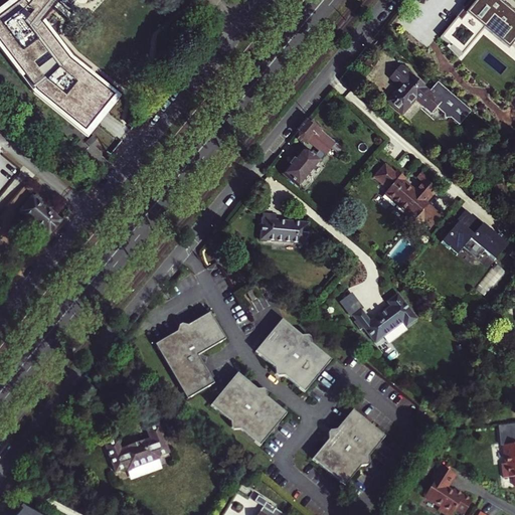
[(59,1),(57,0),(32,0),(28,5),(23,0),(20,0),(0,15),(0,45),(36,93),(86,133),(115,97),(69,60),(41,23),(50,13),(59,1)]
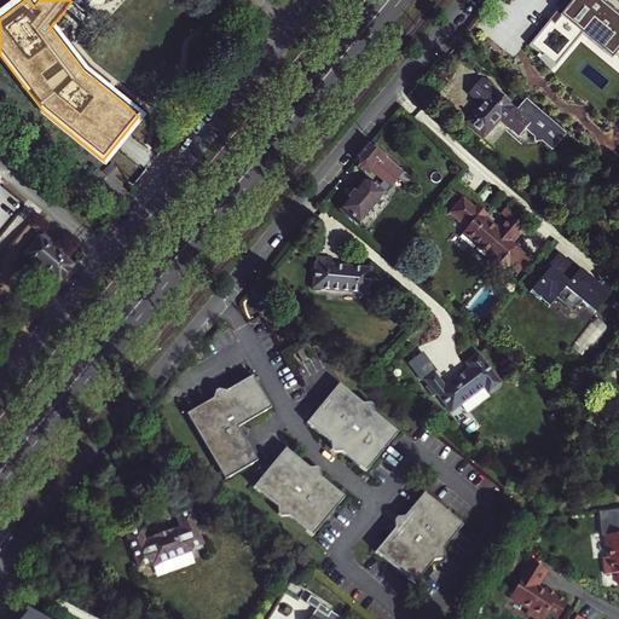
[(69,0),(71,1),(84,11),(92,0),(69,0)]
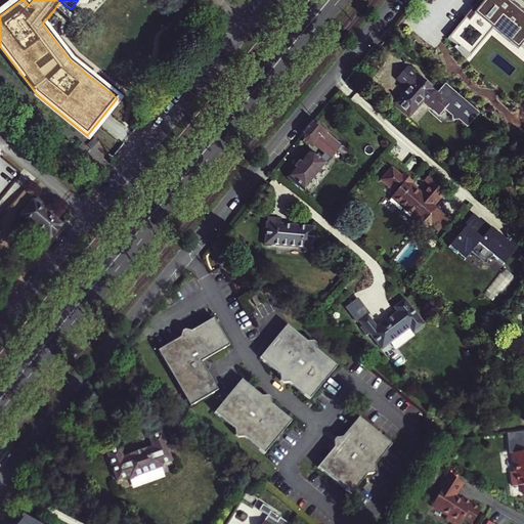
[(523,49),(523,12),(509,0),(483,0),(469,17),(466,14),(447,36),(469,54),(492,28),(517,49),(520,46),(523,49)]
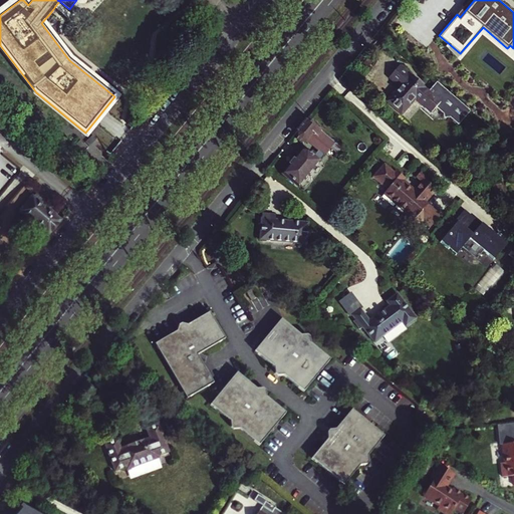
[(470,110),(438,82),(429,92),(412,77),(412,76),(401,66),(391,78),(402,86),(389,102),(404,113),(417,97),(433,111),(436,107),(443,112),(443,116),(450,118),(458,124),(470,110)]
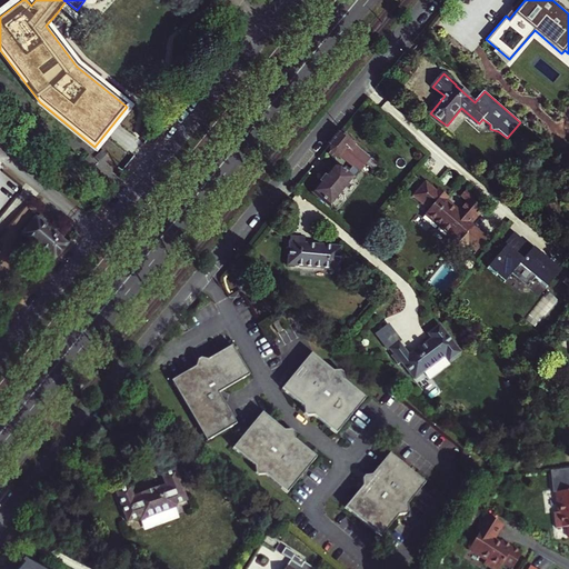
[(366,162),(371,157),(342,132),(329,148),(329,152),(333,157),(339,157),(340,155),(359,170),(366,162)]
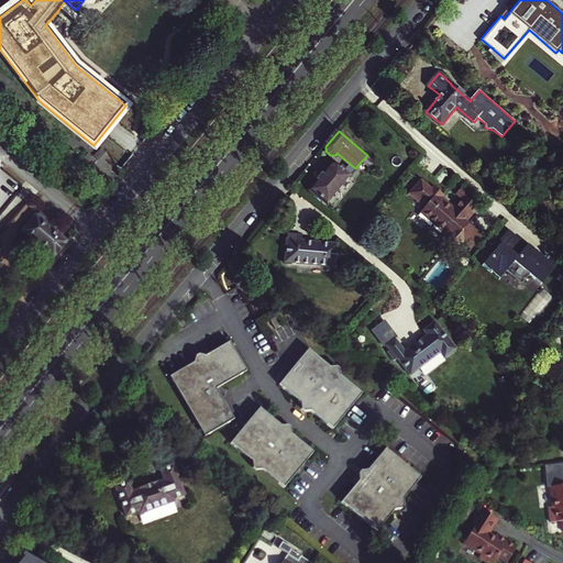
[(367,155),(362,161),(371,167),(375,162),(367,155)]
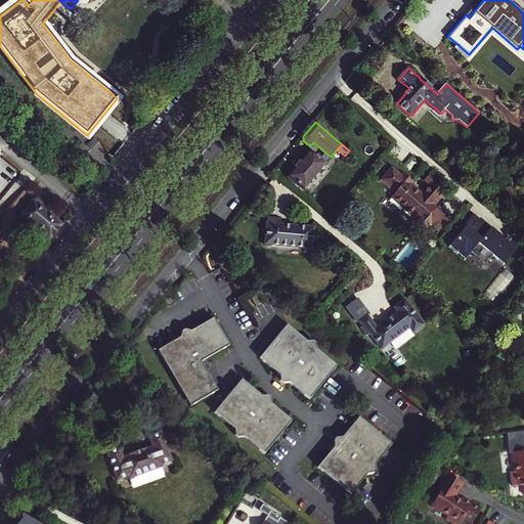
[(314,154),(308,155),(290,177),(305,189),(326,164),(314,154)]
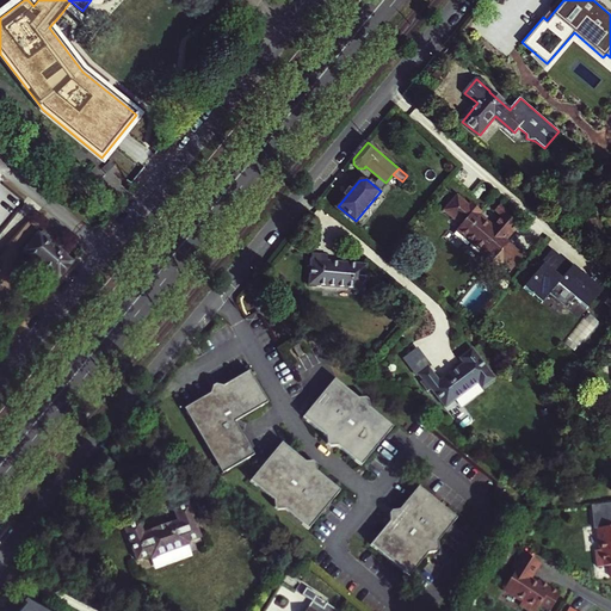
[(507,216),(510,214),(499,204),(493,211),(500,217),(491,228),(488,226),(487,227),(481,221),(481,220),(476,216),(481,211),(470,202),(468,205),(456,196),(443,211),(461,226),(456,232),(471,245),(473,244),(482,252),(477,258),(482,261),(481,263),(485,265),(486,264),(491,269),(494,264),(499,269),(504,264),(506,260),(501,257),(503,254),(501,252),(508,244),(506,241),(518,226),(507,216)]
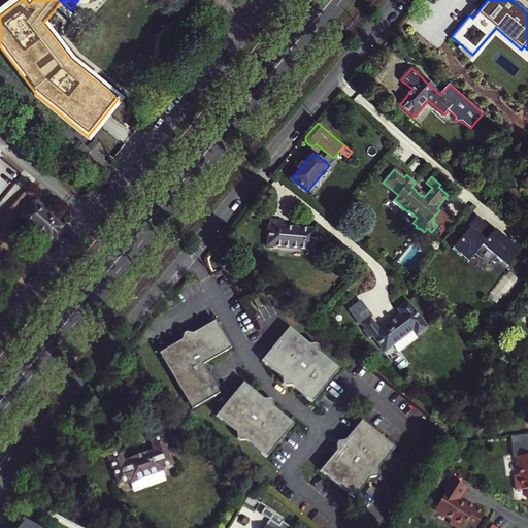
[(515,189),(508,190),(510,205),(517,204),(515,189)]
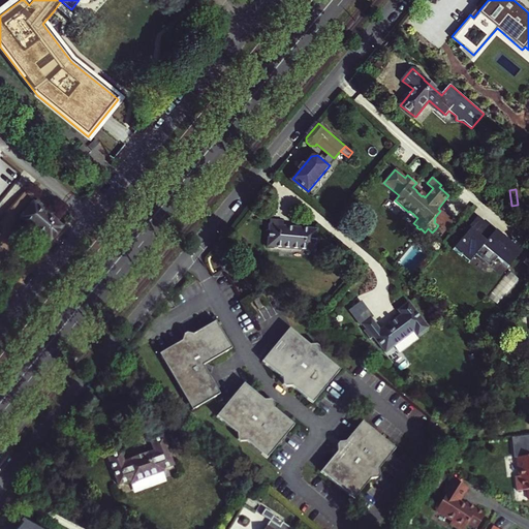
[(60,229),(62,226),(34,203),(22,217),(51,241),(53,238),(54,239),(60,230),(60,229)]
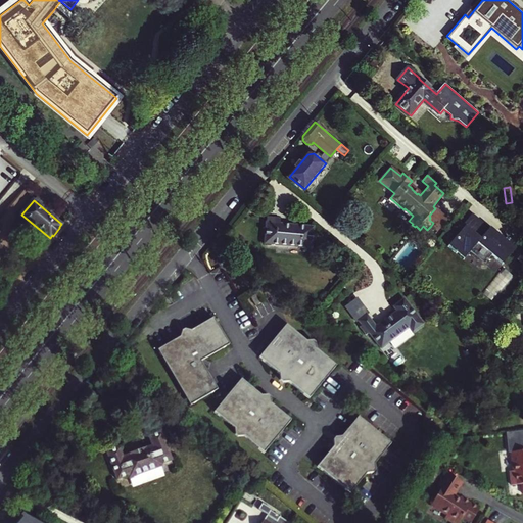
[(448,219),(435,208),(429,216),(430,218),(429,220),(433,223),(431,226),(438,231),(448,219)]
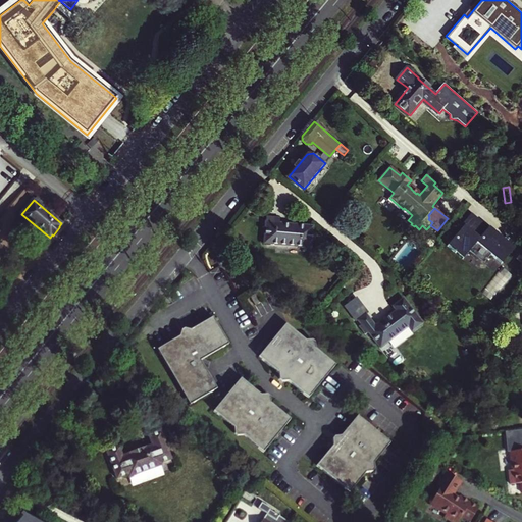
[(481,223),(482,221),(472,212),(463,223),(465,224),(473,232),(481,223)]
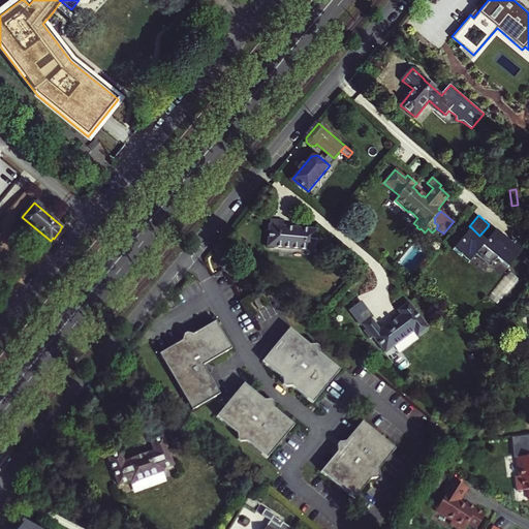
[(283,220),(268,219),(266,246),(314,250),(315,228),(282,225),(283,220)]
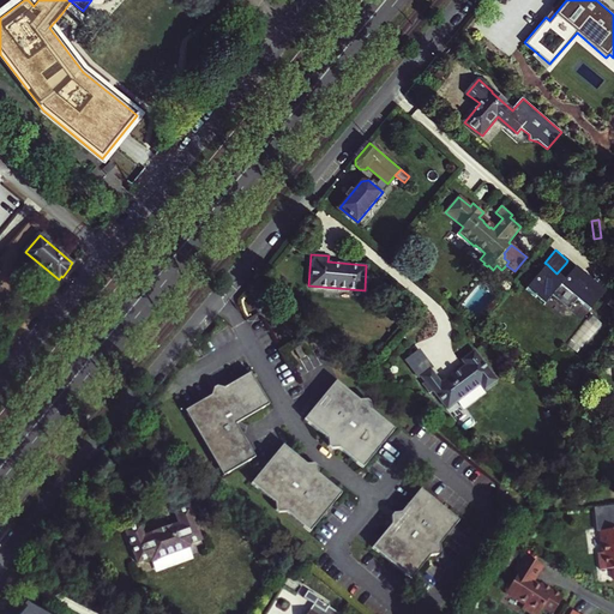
[(547,264),(527,288),(545,304),(552,295),(569,309),(577,299),(590,309),(606,292),(582,271),(579,275),(573,270),(566,263),(557,274),(547,264)]
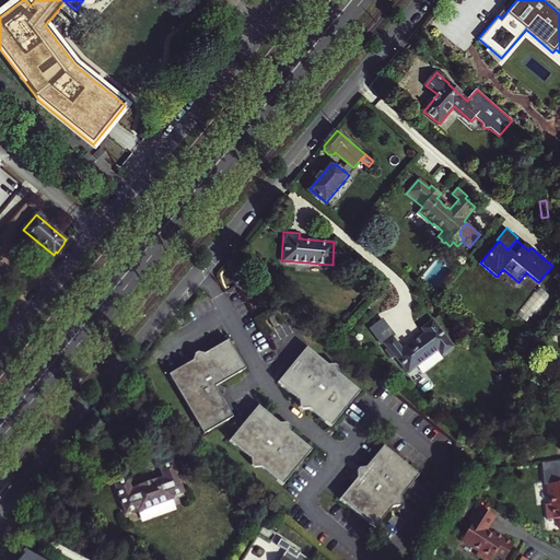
[(273,314),(267,317),(272,327),(279,324),(273,314)]
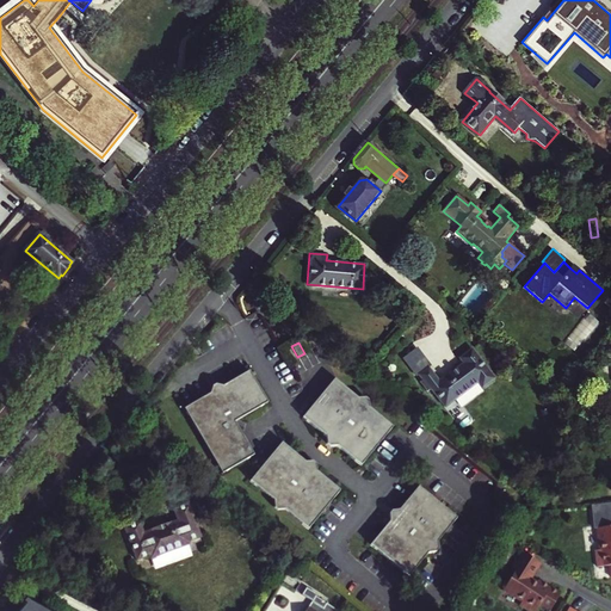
[(495,378),(473,349),(461,358),(464,362),(440,380),(431,368),(421,376),(425,380),(423,382),(431,392),(433,390),(448,408),(480,382),(485,388),(495,378)]
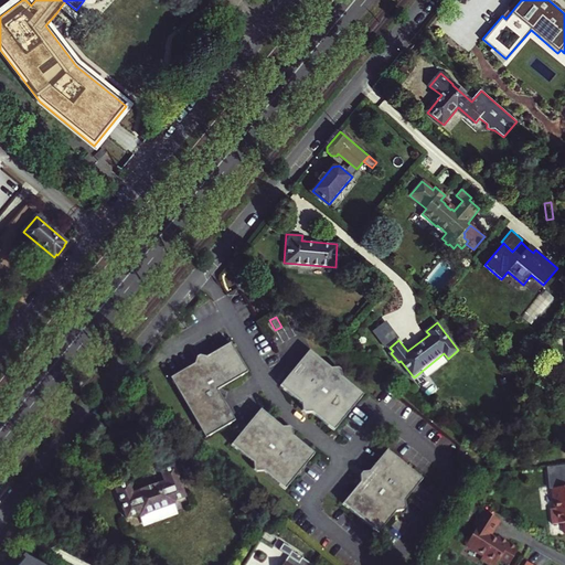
[(231,341),(208,355),(206,360),(205,362),(203,364),(200,364),(195,363),(170,377),(205,438),(236,420),(217,390),(248,371),(231,341)]
